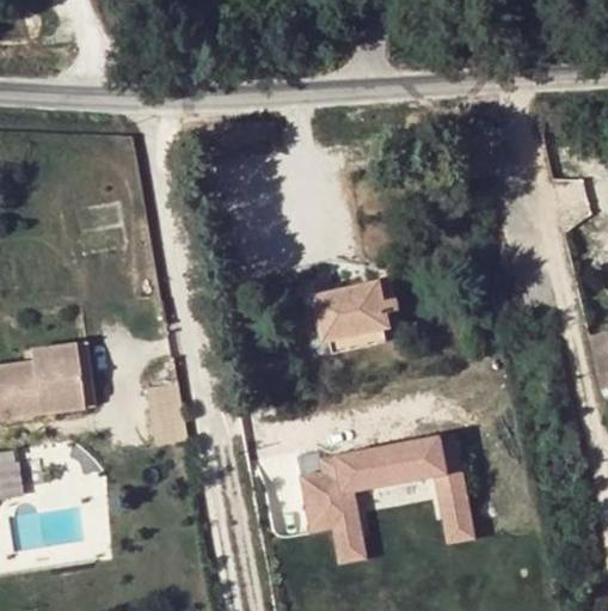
[(320,347),(327,346),(379,333),(388,331),(385,316),(398,312),(395,303),(382,306),(376,283),(308,300),(320,347)]
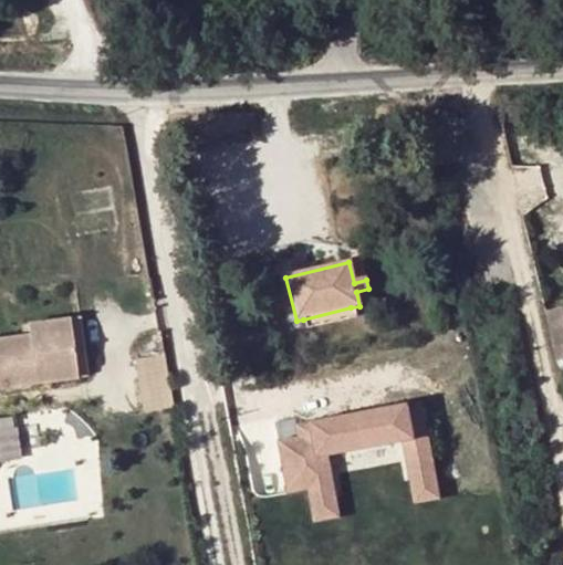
[(562,306),(542,313),(554,361),(562,358),(562,306)]
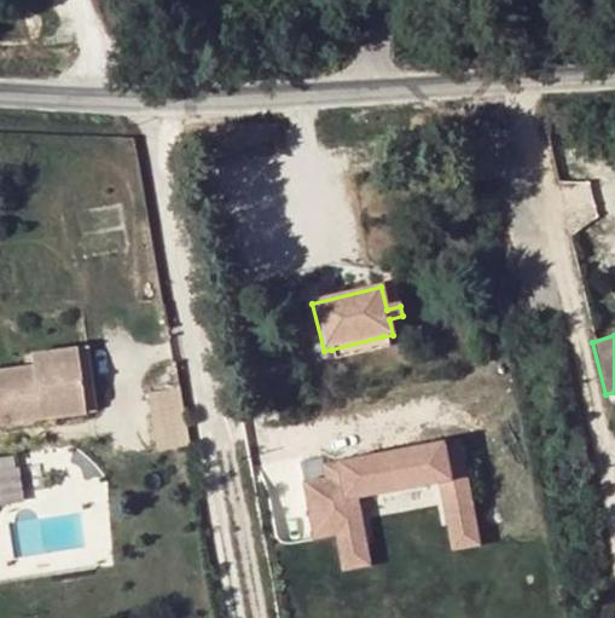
[(383,336),(331,350),(335,359),(387,347),(383,336)]
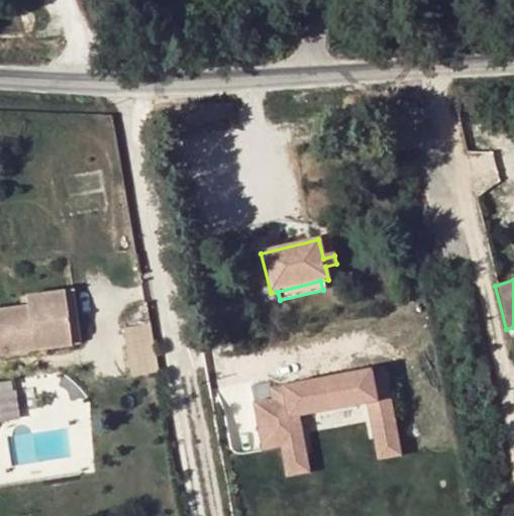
[(8,353),(27,350),(26,339),(66,333),(60,289),(21,296),(22,302),(0,305),(8,353)]
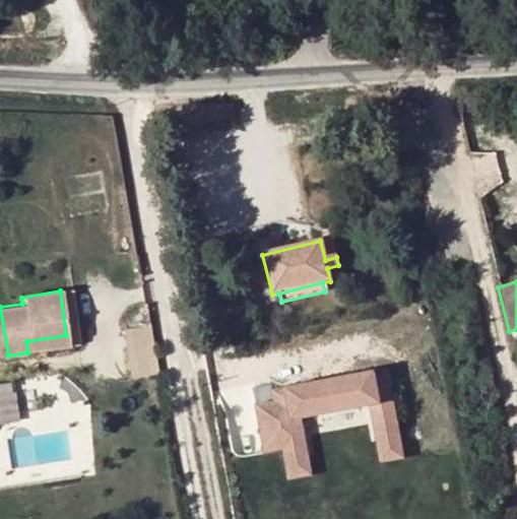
[(149,322),(122,328),(131,377),(159,372),(149,322)]
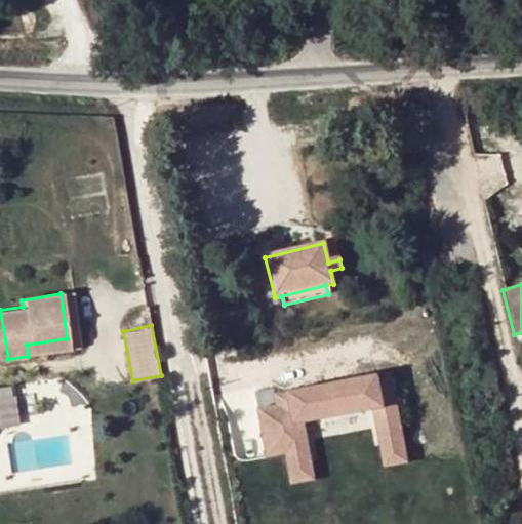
[(27,345),(28,356),(69,350),(67,338),(27,345)]
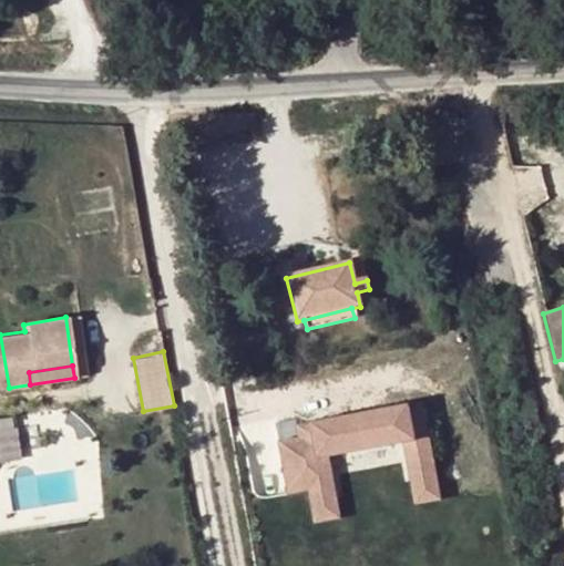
[(313,522),(341,516),(331,456),(402,443),(412,504),(442,498),(424,400),(275,426),(287,492),(306,489),(313,522)]
